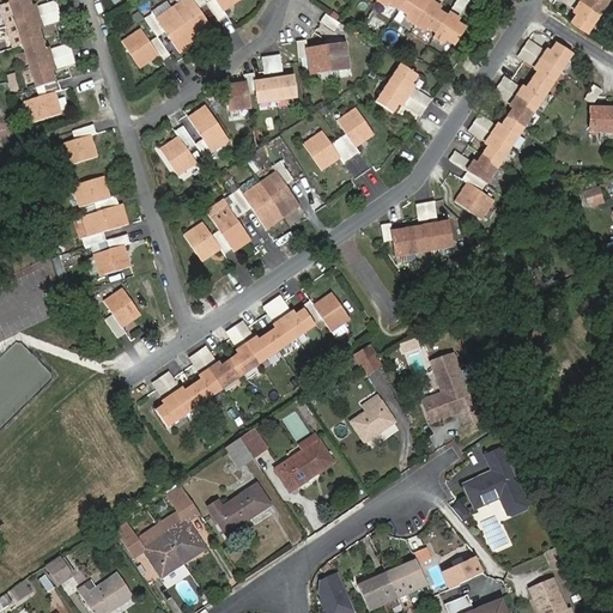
[(8,0),(10,5),(40,98),(25,103),(32,125),(61,116),(58,107),(55,108),(53,103),(56,102),(54,95),(61,91),(58,82),(55,83),(52,73),(55,72),(55,71),(68,66),(76,64),(70,46),(62,48),(49,53),(48,50),(46,52),(42,41),(38,30),(42,29),(41,28),(61,20),(59,12),(56,2),(36,8),(35,7),(31,8),(29,0),(8,0)]
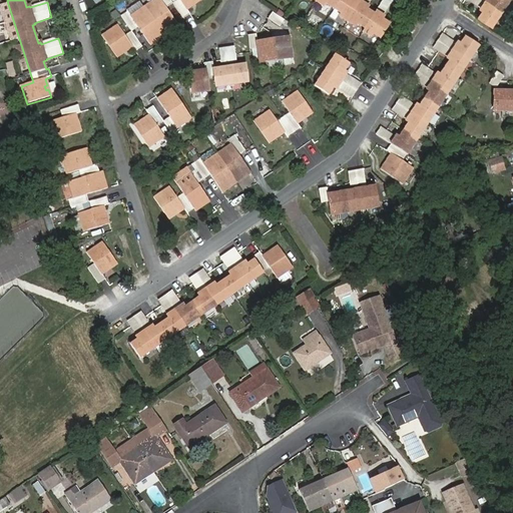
[(121,16),(131,32),(138,27),(140,30),(143,29),(145,32),(142,34),(150,44),(163,35),(178,25),(171,14),(168,16),(165,12),(168,11),(166,7),(173,3),(170,0),(154,0),(144,7),(130,17),(127,12),(121,16)]
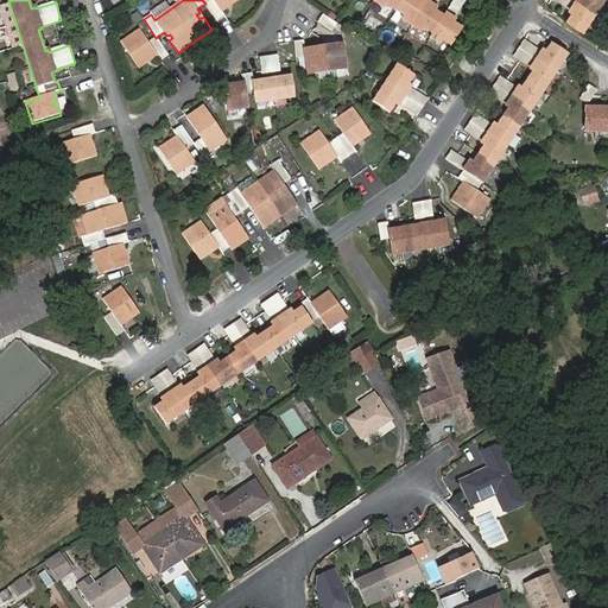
[(209,0),(206,4),(219,21),(226,16),(222,11),(229,5),(228,4),(230,0),(233,2),(236,0),(209,0)]
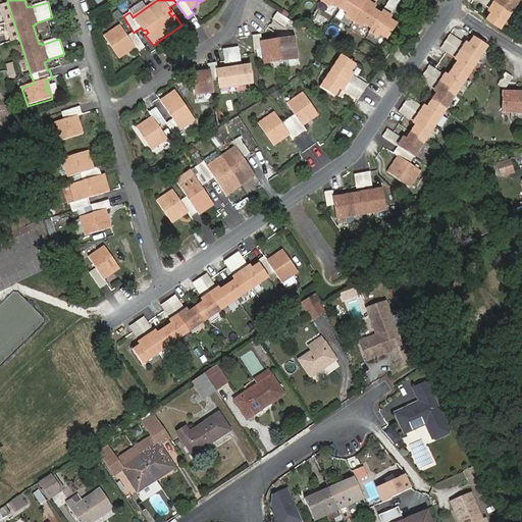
[(317,0),(329,7),(331,4),(338,9),(347,14),(345,17),(352,22),(361,28),(363,24),(371,30),(369,33),(377,39),(380,35),(387,40),(397,27),(388,21),(390,18),(389,17),(399,2),(396,0),(390,0),(382,13),(380,16),(372,11),(374,8),(373,7),(376,0),(355,0),(356,0),(354,0),(317,0)]
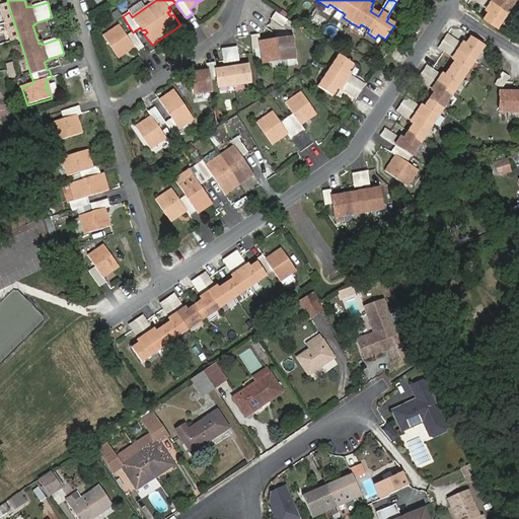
[(474,0),(487,8),(486,10),(490,12),(485,19),(498,27),(515,0),(474,0)]
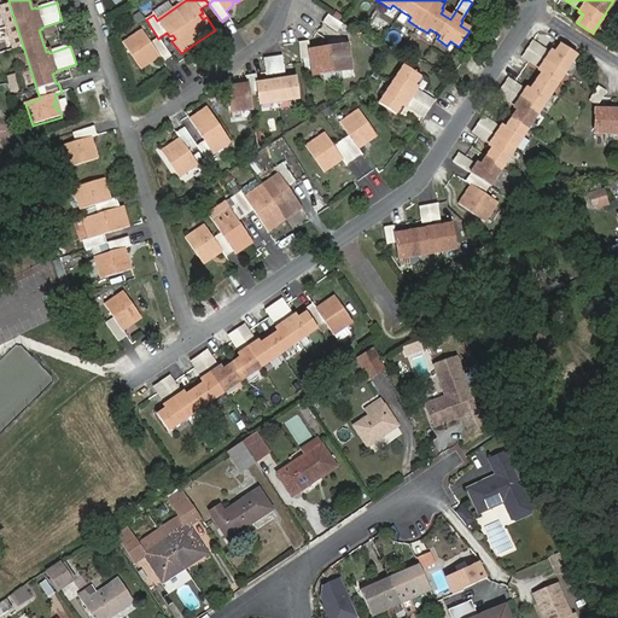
[(453,16),(443,10),(441,13),(450,19),(453,16)]
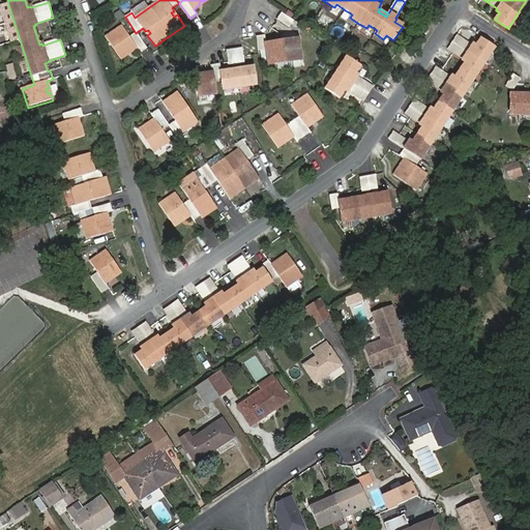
[(500,12),(496,10),(492,18),(495,20),(500,12)]
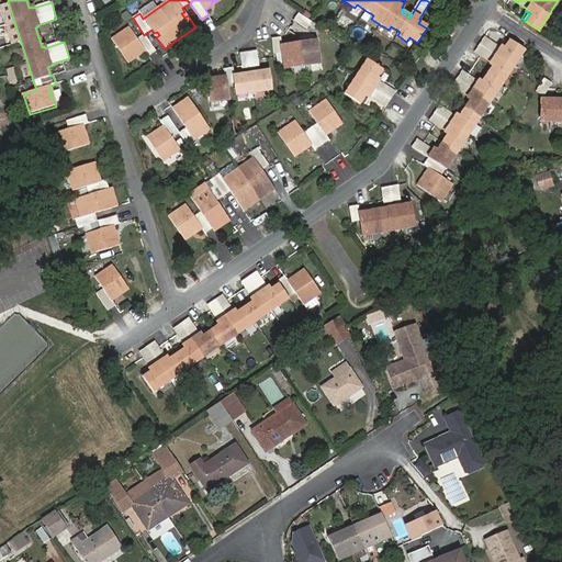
[(418,23),(427,29),(428,25),(420,20),(418,23)]
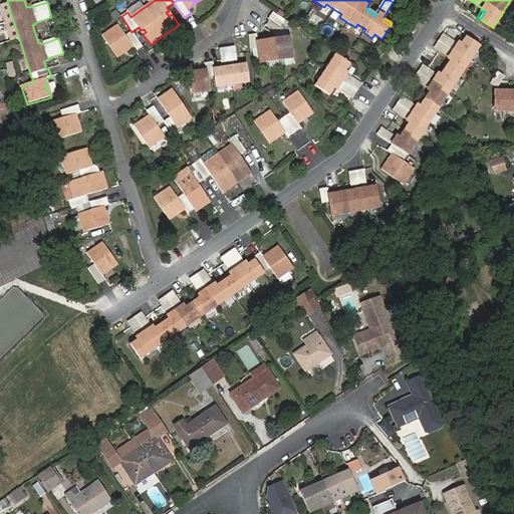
[(143,47),(132,32),(125,36),(118,26),(102,37),(116,57),(123,52),(122,50),(125,48),(126,50),(133,46),(137,51),(143,47)]
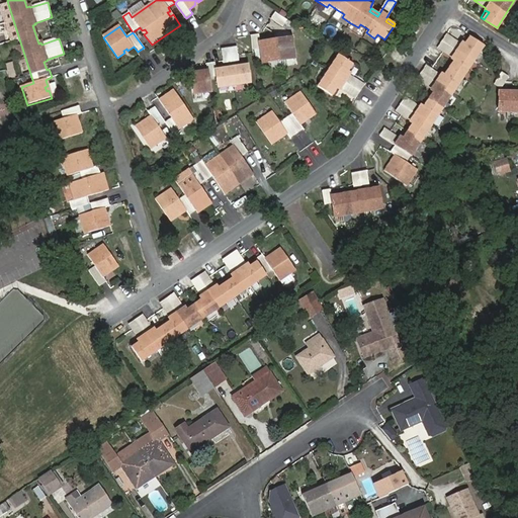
[(260,34),(251,35),(253,51),(262,50),(261,44),(260,38),(260,34)]
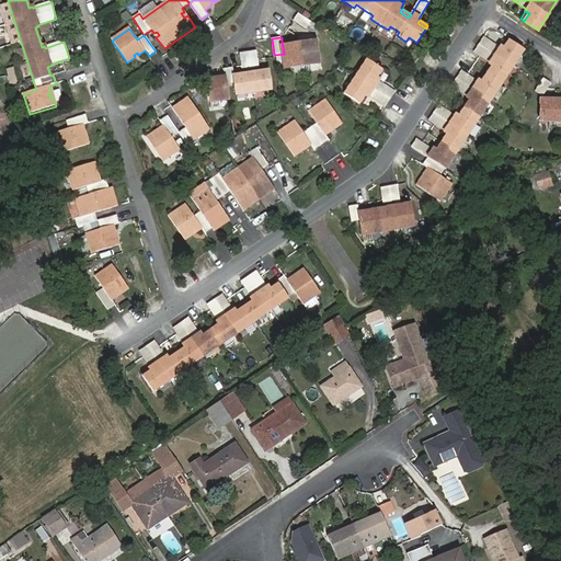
[(500,49),(483,38),(479,46),(474,53),(491,64),(490,66),(493,67),(488,76),(481,84),(479,82),(478,83),(461,72),(453,87),(468,98),(467,99),(470,101),(465,110),(459,118),(456,116),(456,117),(438,106),(434,114),(430,122),(435,125),(446,132),(445,133),(448,135),(443,144),(436,152),(434,150),(433,151),(416,140),(411,148),(428,159),(423,165),(428,170),(424,175),(427,178),(425,181),(422,179),(418,186),(441,202),(451,185),(441,178),(457,152),(524,52),(510,42),(504,50),(501,48),(500,49)]
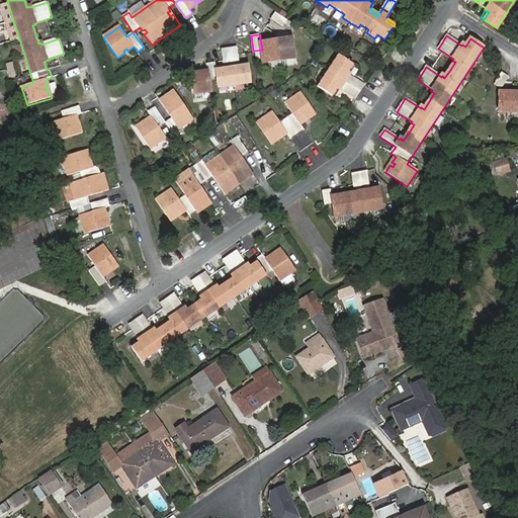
[(467,36),(462,45),(465,47),(470,38),(467,36)]
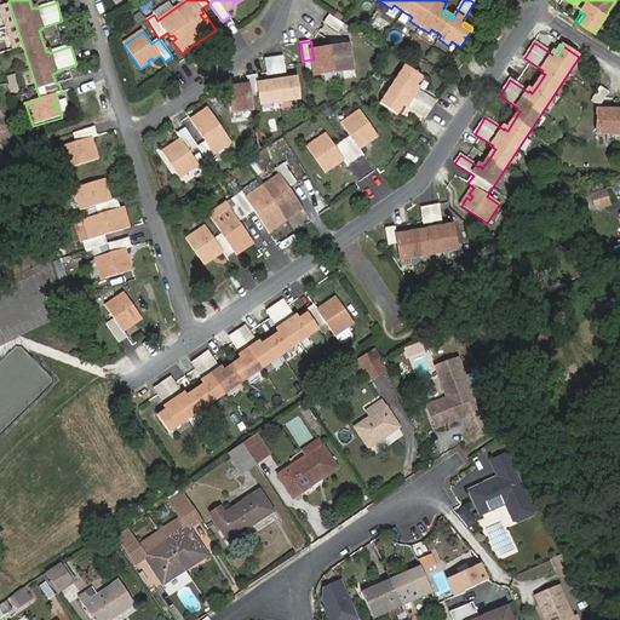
[(313,52),(314,59),(317,76),(327,74),(336,73),(344,72),(356,69),(351,45),(332,49),(313,52)]
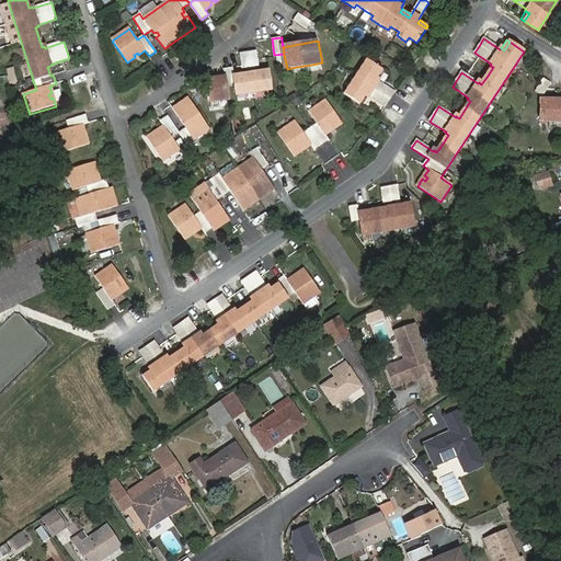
[(240,54),(242,67),(242,69),(259,66),(256,52),(249,53),(240,54)]
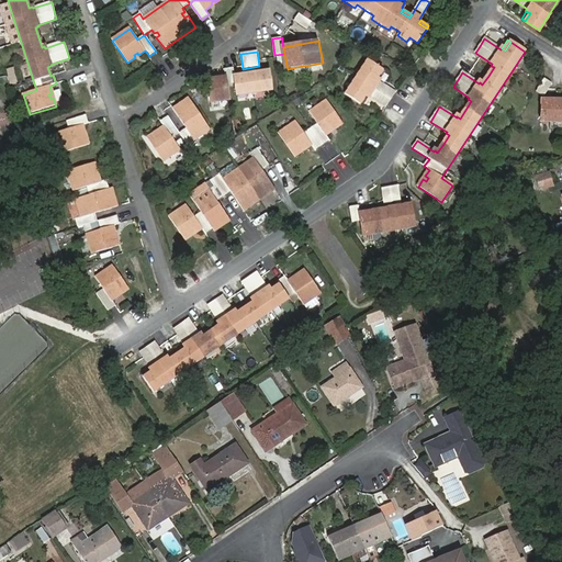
[(379,78),(383,69),(370,60),(348,94),(362,103),(367,96),(370,98),(371,97),(386,107),(392,100),(396,92),(380,82),(381,80),(379,78)]
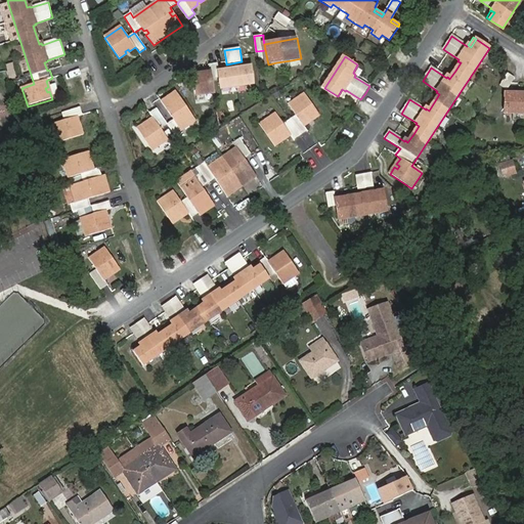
[(198,95),(206,94),(214,92),(213,79),(220,78),(222,89),(232,88),(238,87),(246,85),(255,84),(252,67),(220,73),(218,63),(210,66),(211,73),(194,76),(198,95)]
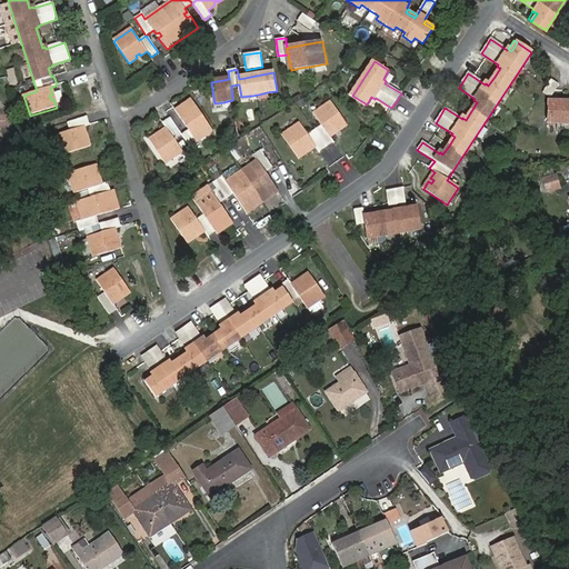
[(392,72),(388,70),(383,79),(386,81),(392,72)]
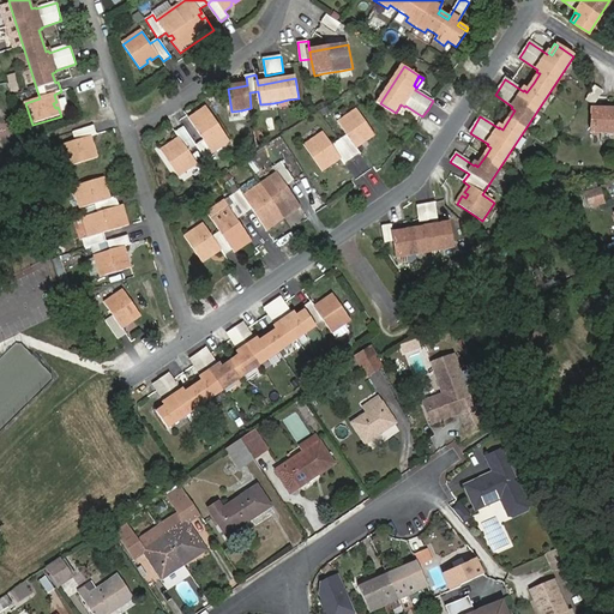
[(594,86),(589,95),(585,100),(593,106),(597,98),(602,92),(594,86)]
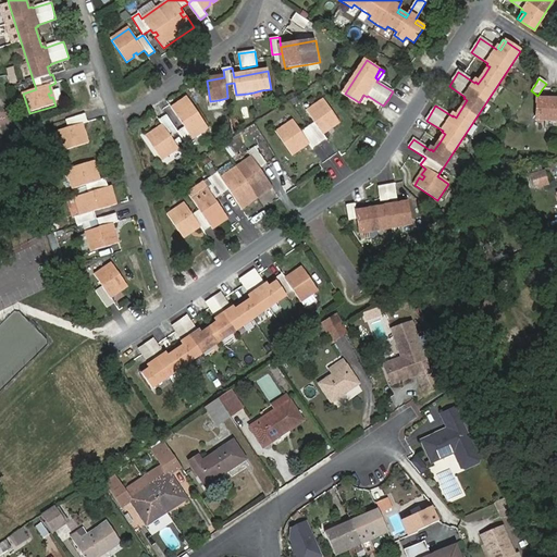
[(458,107),(461,109),(467,100),(463,98),(458,107)]
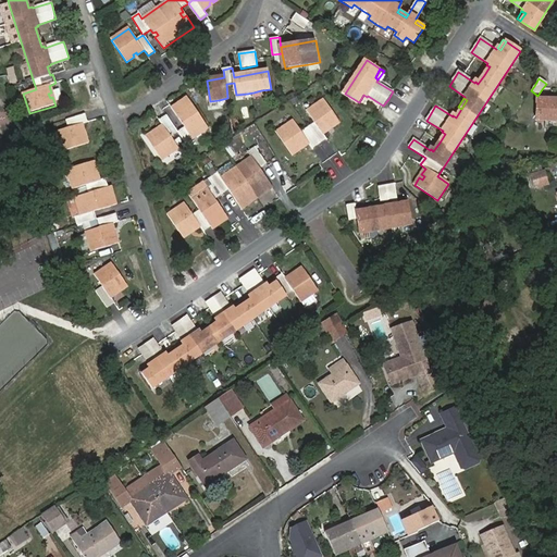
[(185,130),(178,134),(190,150),(197,145),(194,140),(209,130),(188,99),(173,110),(181,121),(183,119),(185,123),(183,125),(185,130)]
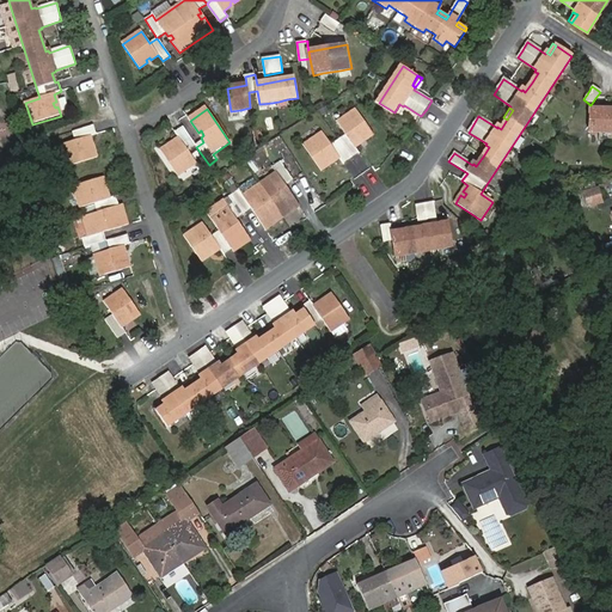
[(611,109),(589,109),(589,135),(599,135),(607,135),(611,134),(611,109)]
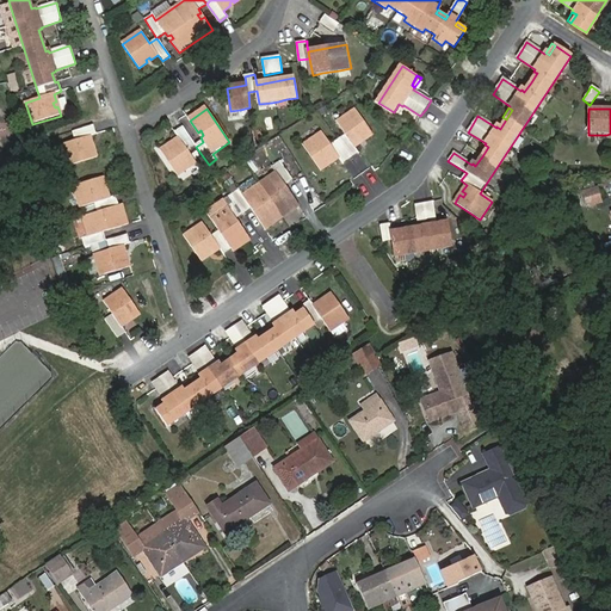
[(365,137),(366,140),(374,135),(358,110),(339,123),(347,135),(331,144),(323,134),(303,147),(320,171),(328,165),(327,162),(331,160),(332,162),(339,158),(343,164),(359,153),(356,147),(362,142),(360,141),(365,137)]
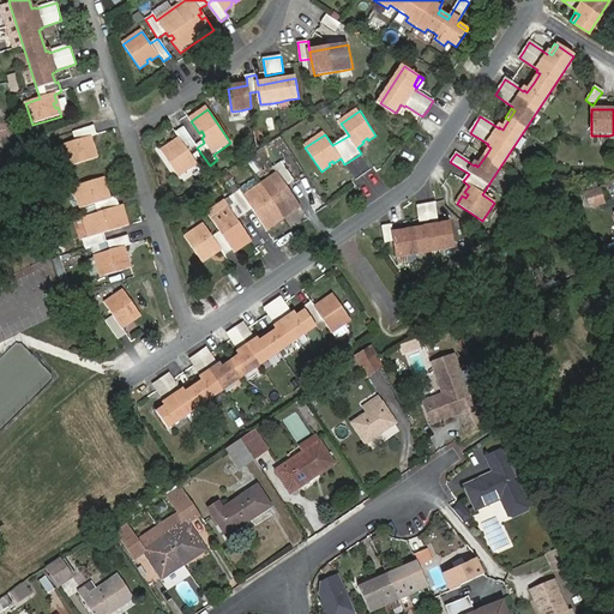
[(505,118),(499,127),(503,130),(509,120),(505,118)]
